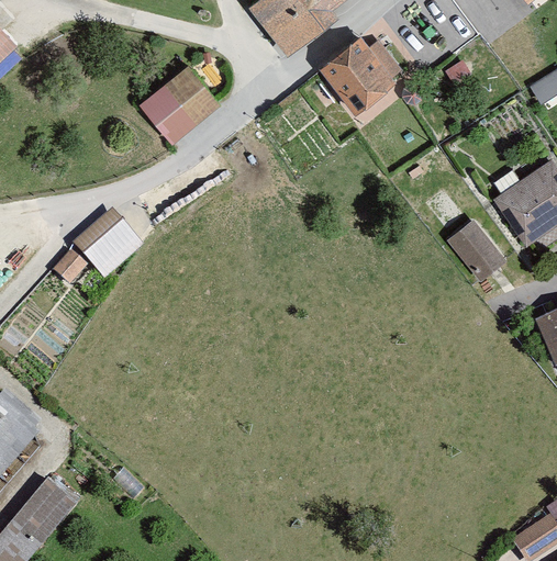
[(340,13),(333,4),(329,0),(254,0),(249,3),(287,53),(340,13)]
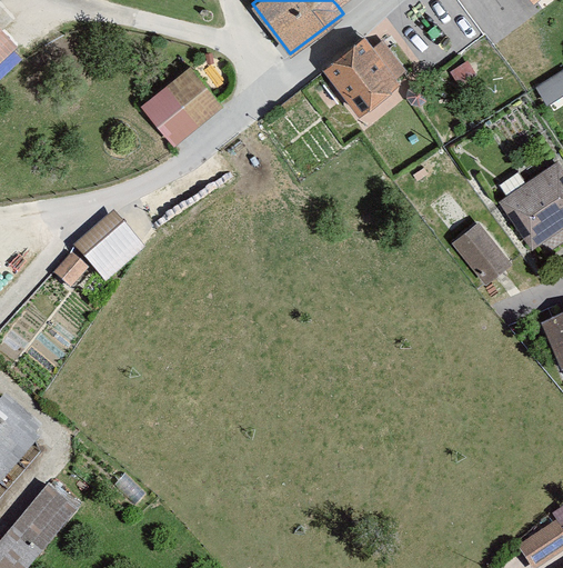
[(428,67),(480,26),(460,0),(400,0),(384,13),(428,67)]
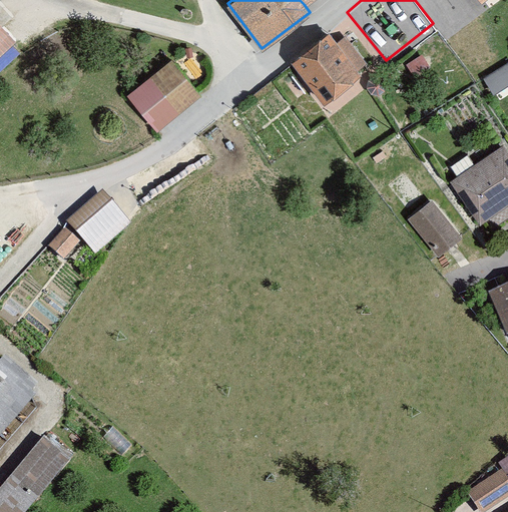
[(0,55),(21,36),(0,13),(0,55)]
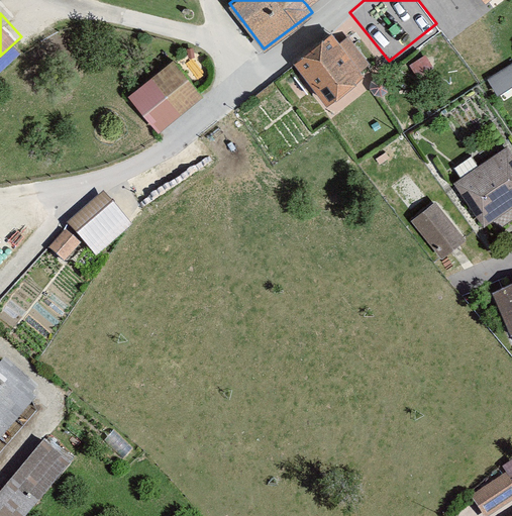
[(335,26),(291,60),(323,103),(368,71),(335,26)]
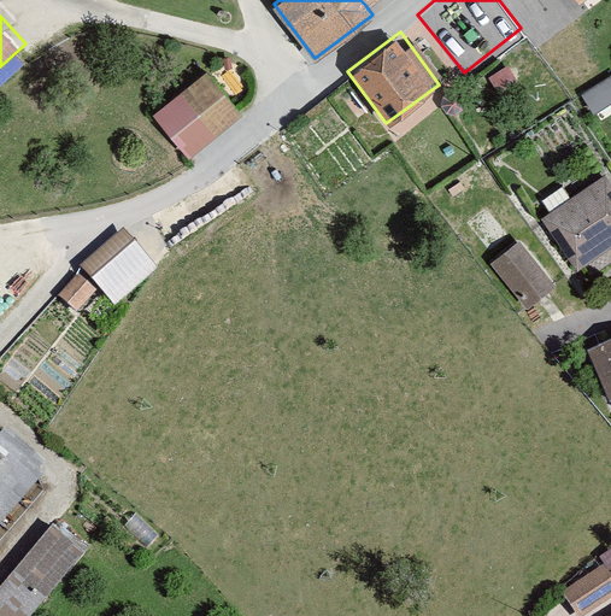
[(148,119),(184,163),(242,116),(206,72),(148,119)]
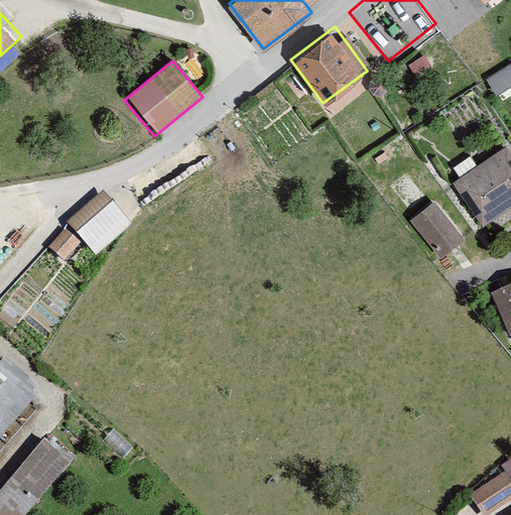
[(510,60),(486,73),(493,88),(510,79),(510,60)]
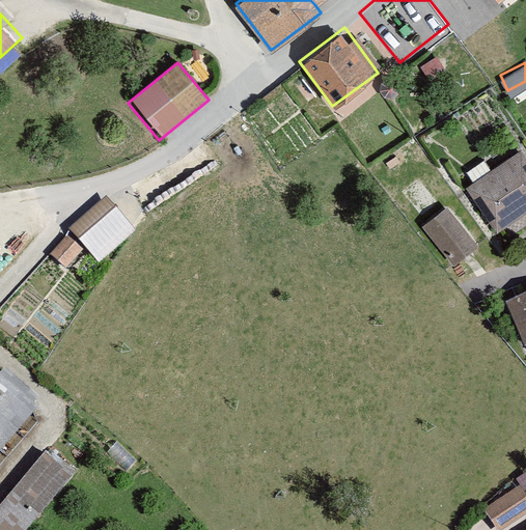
[(525,152),(522,146),(468,183),(499,228),(525,210),(525,152)]
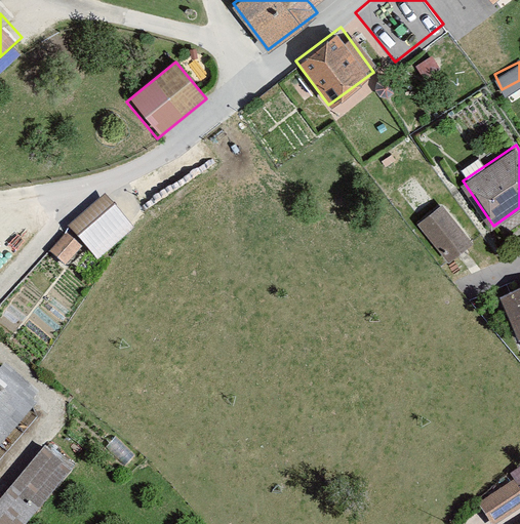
[(105,197),(69,227),(97,259),(132,230),(105,197)]
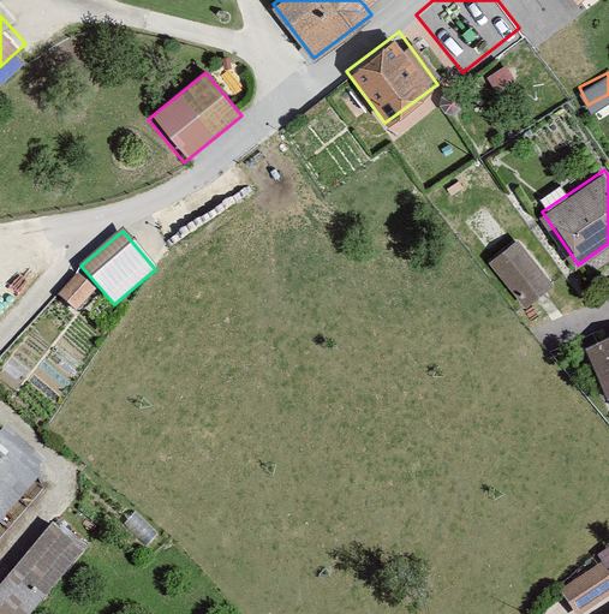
[(548,281),(514,236),(489,255),(523,300),(548,281)]
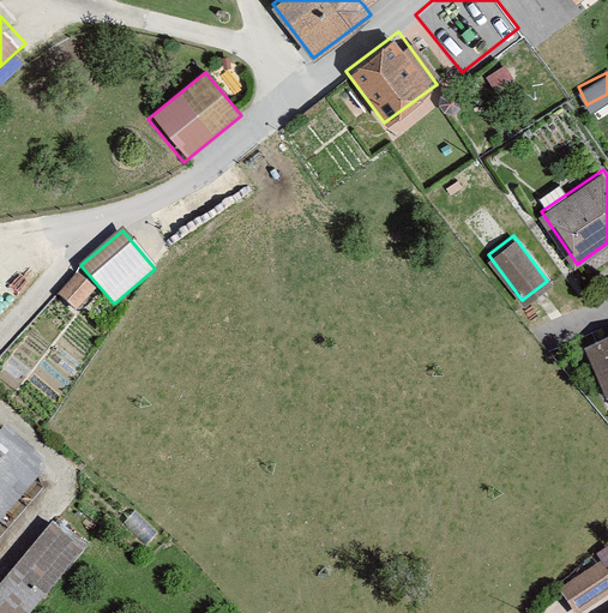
[(91,290),(72,271),(52,292),(72,311),(91,290)]
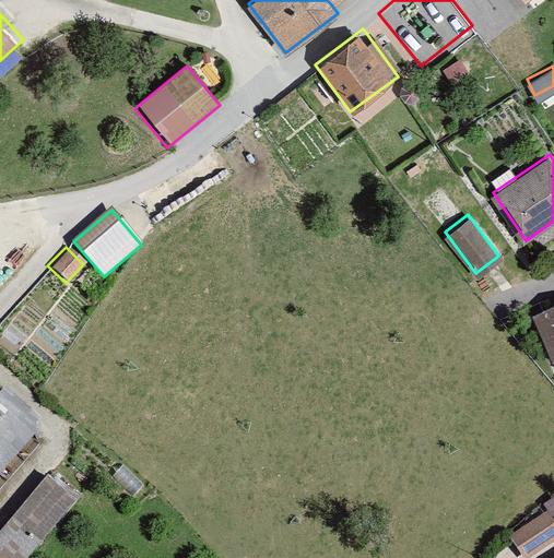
[(553,308),(533,317),(551,360),(553,358),(553,308)]
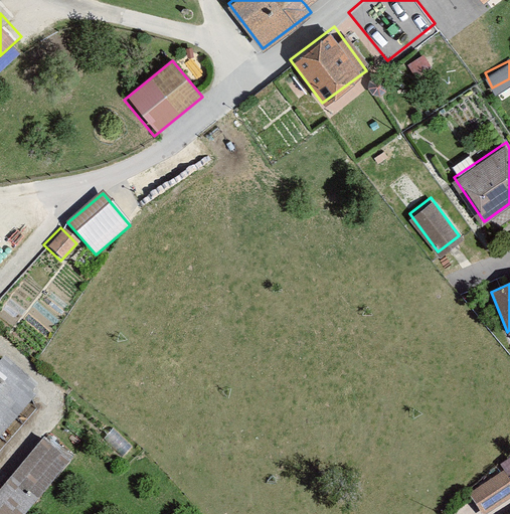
[(0,438),(37,394),(0,362),(0,438)]
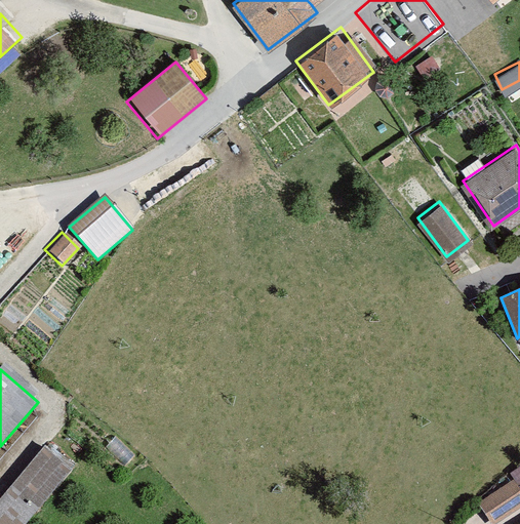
[(46,442),(0,496),(0,523),(30,523),(77,468),(46,442)]
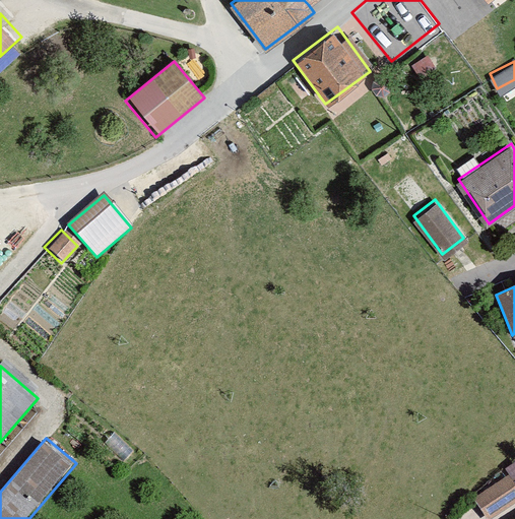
[(514,485),(507,474),(471,498),(485,518),(514,497),(514,485)]
